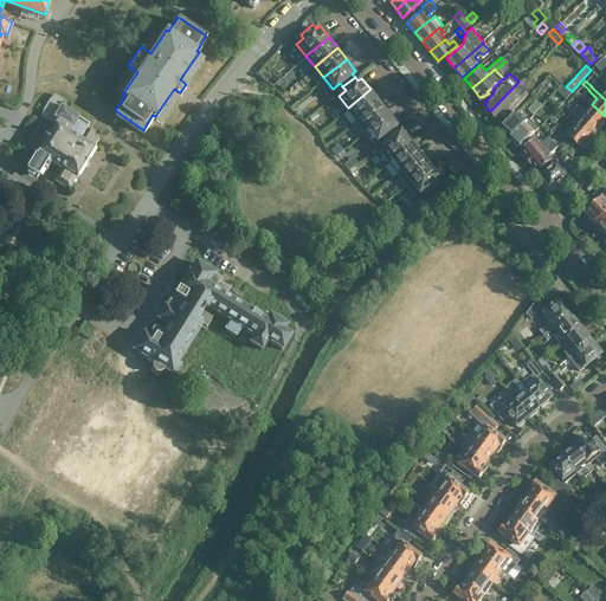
[(529,91),(519,82),(490,111),(497,118),(508,107),(511,110),(529,91)]
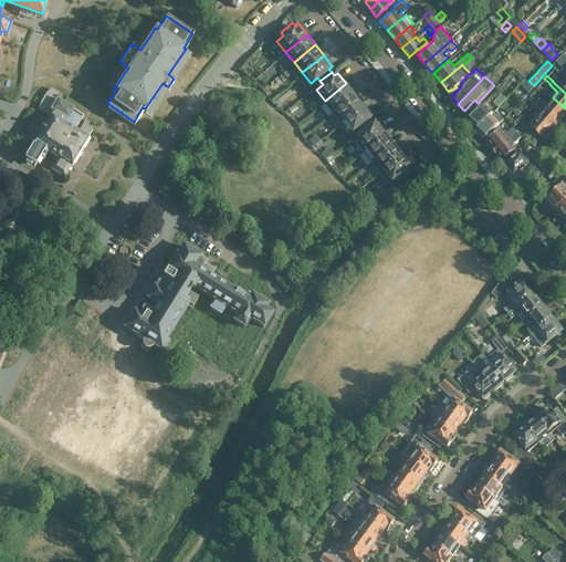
[(556,76),(553,81),(552,81),(565,93),(565,82),(565,84),(556,76)]
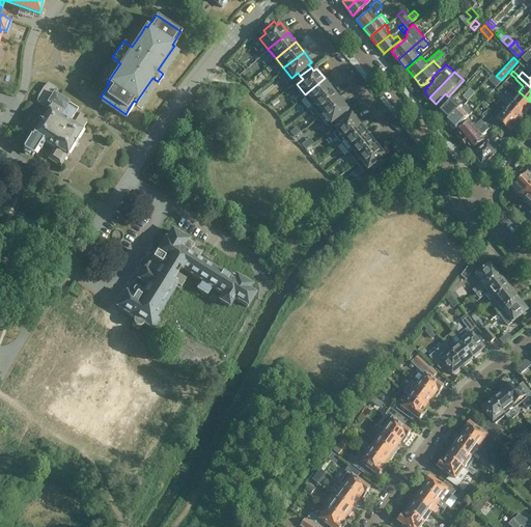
[(500,80),(495,75),(492,79),(497,83),(500,80)]
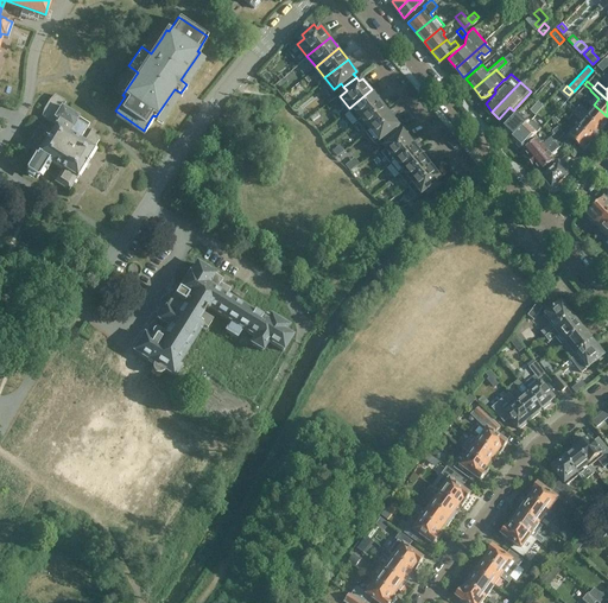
[(372,89),(349,108),(358,119),(381,101),(372,89)]
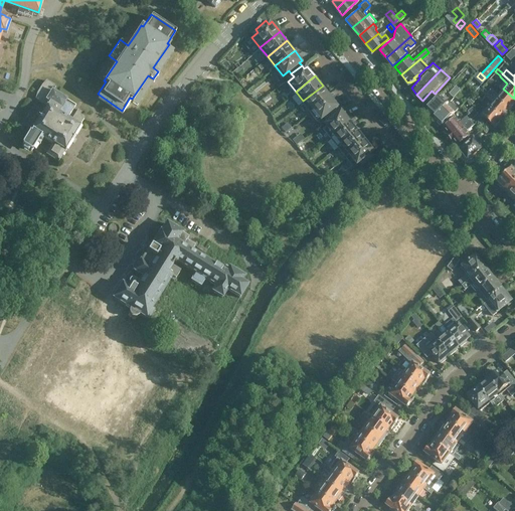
[(47,103),(31,130),(30,129),(22,142),(30,147),(31,147),(32,147),(37,139),(39,141),(43,135),(52,141),(46,151),(57,159),(64,148),(65,148),(79,124),(78,123),(83,115),(79,112),(81,110),(77,108),(77,109),(73,106),(75,103),(69,99),(52,89),(55,82),(46,77),(42,81),(37,90),(35,96),(47,103)]
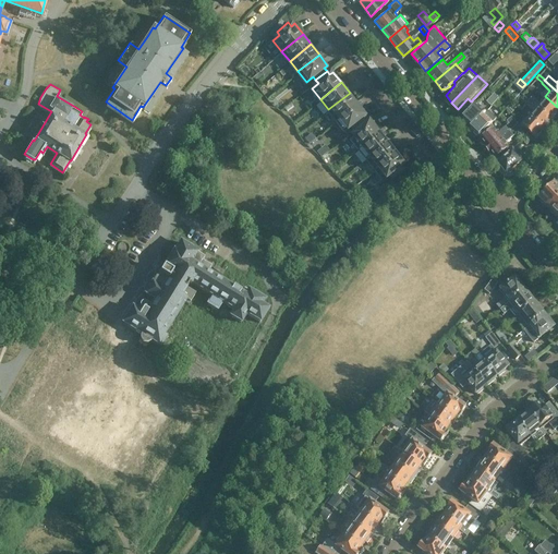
[(490,103),(498,95),(494,91),(486,98),(490,103)]
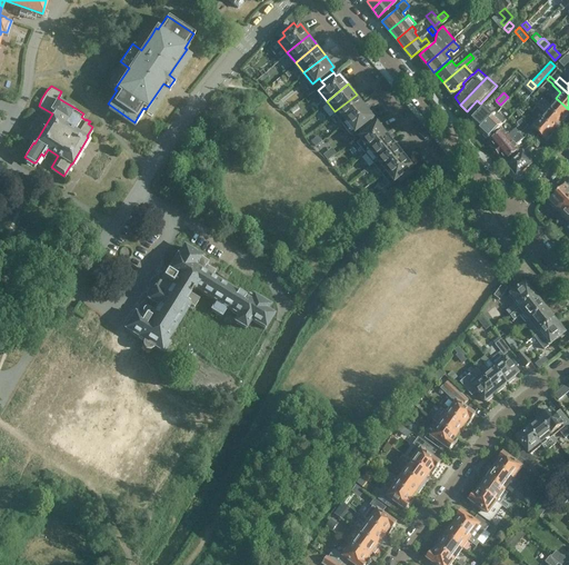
[(357,95),(335,111),(343,122),(365,105),(357,95)]
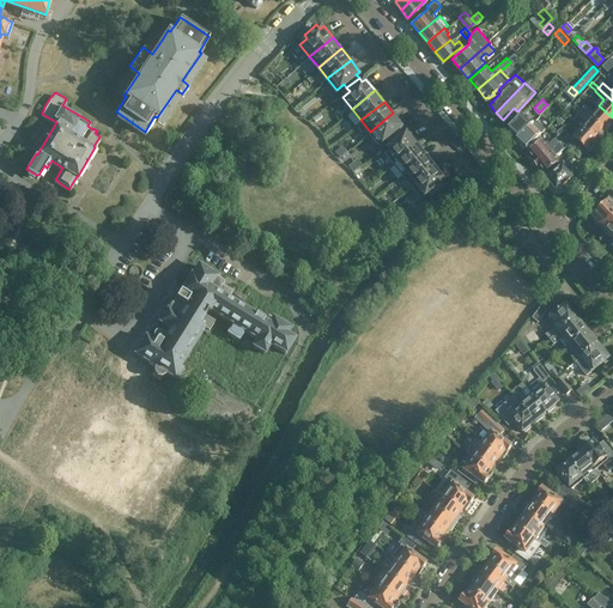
[(584,103),(581,107),(606,129),(612,121),(612,117),(599,105),(594,111),(584,103)]
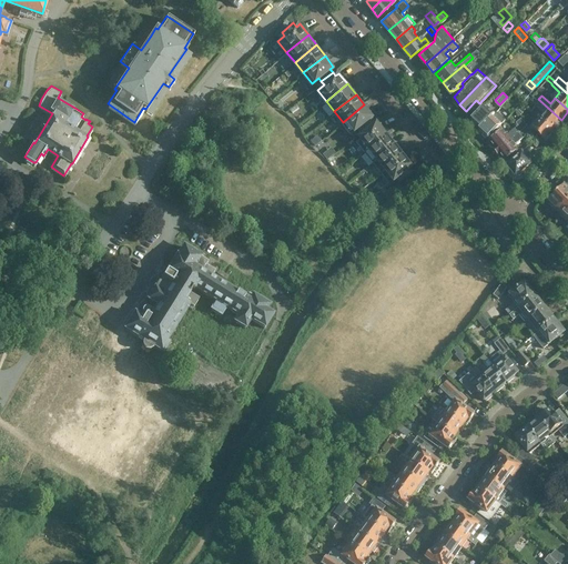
[(561,120),(538,99),(535,103),(544,111),(539,116),(554,129),(561,120)]
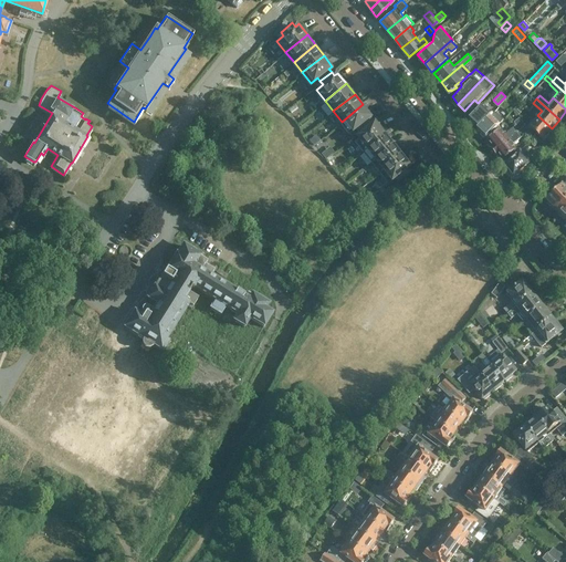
[(470,116),(479,125),(491,112),(492,111),(483,102),(470,116)]
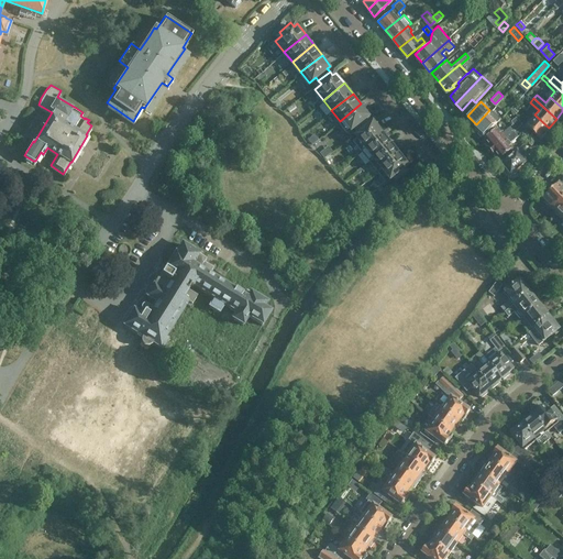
[(514,102),(510,107),(515,112),(519,108),(514,102)]
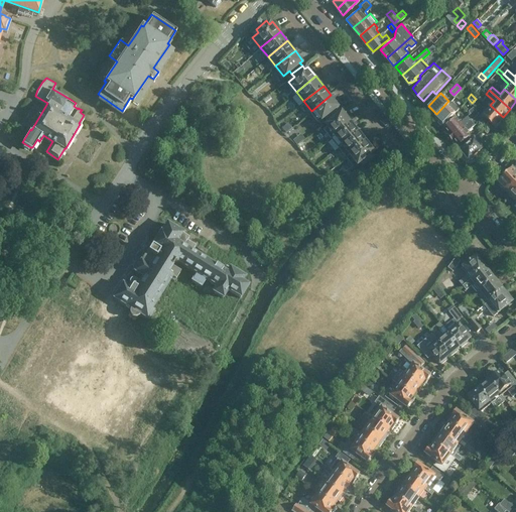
[(331,95),(311,111),(318,120),(325,116),(328,119),(338,111),(336,108),(339,105),(331,95)]
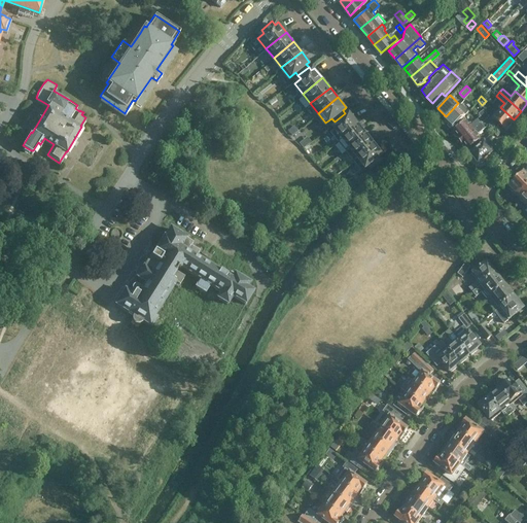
[(457,104),(446,116),(444,118),(452,126),(468,108),(460,101),(458,103),(457,104)]
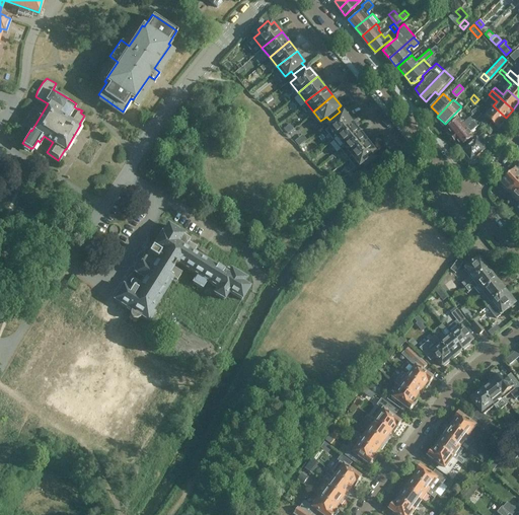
[(459,116),(445,127),(452,136),(482,113),(476,105),(471,109),(473,113),(463,121),(459,116)]
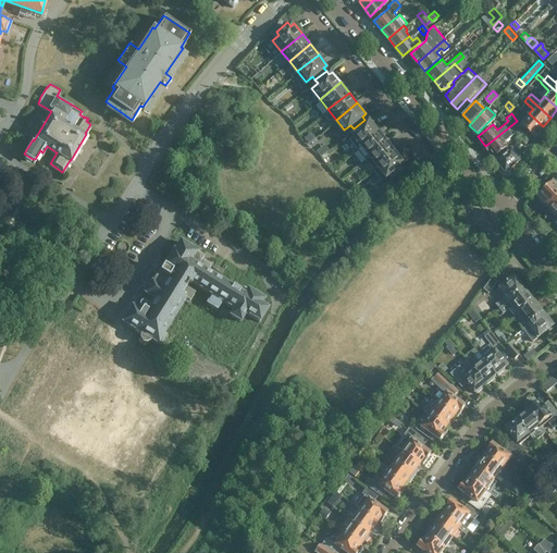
[(543,126),(529,113),(520,123),(535,135),(543,126)]
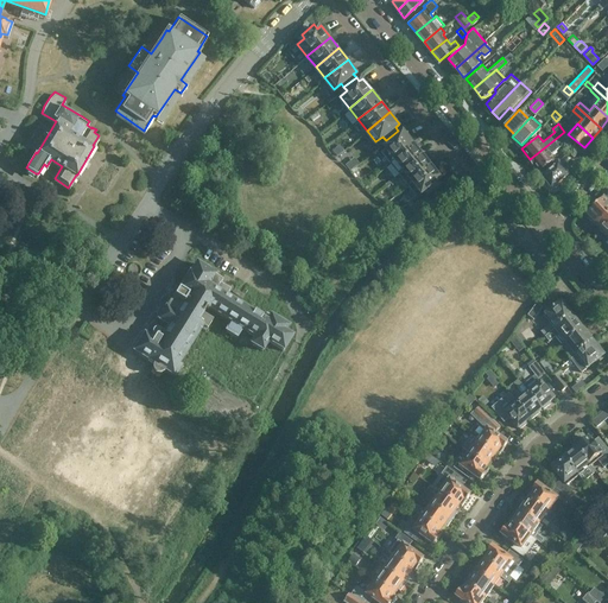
[(398,131),(386,140),(388,144),(381,150),(391,160),(413,143),(405,131),(400,134),(398,131)]
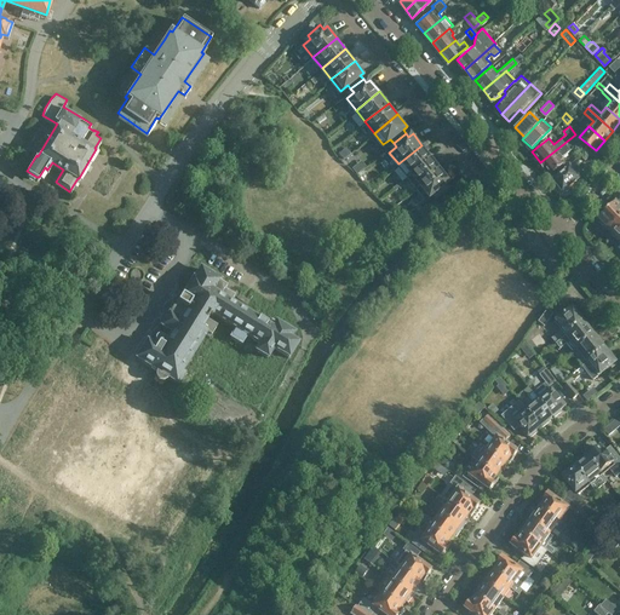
[(575,134),(540,162),(549,172),(566,160),(562,155),(570,148),(580,141),(575,134)]
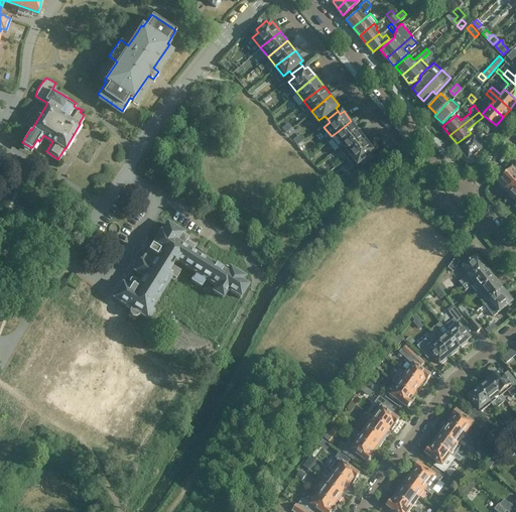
[(351,121),(332,136),(339,146),(359,130),(351,121)]
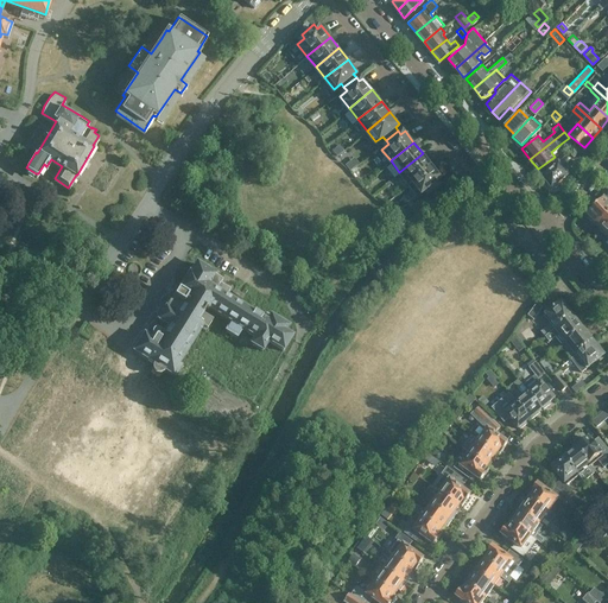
[(423,153),(399,172),(409,183),(431,165),(423,153)]
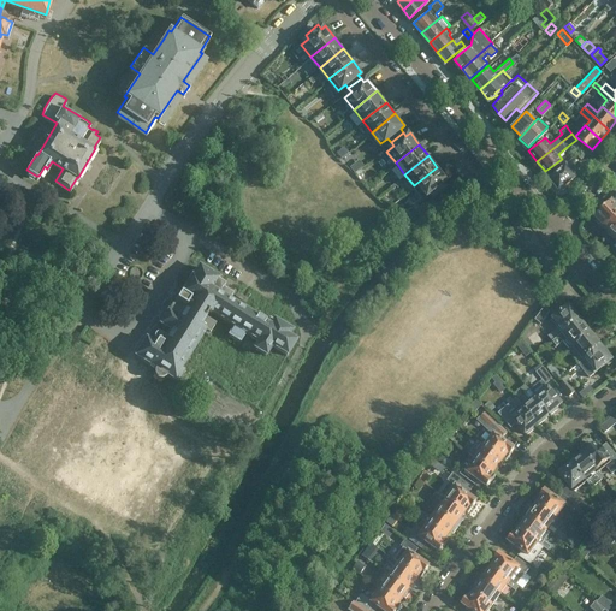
[(363,162),(359,156),(349,164),(354,170),(363,162)]
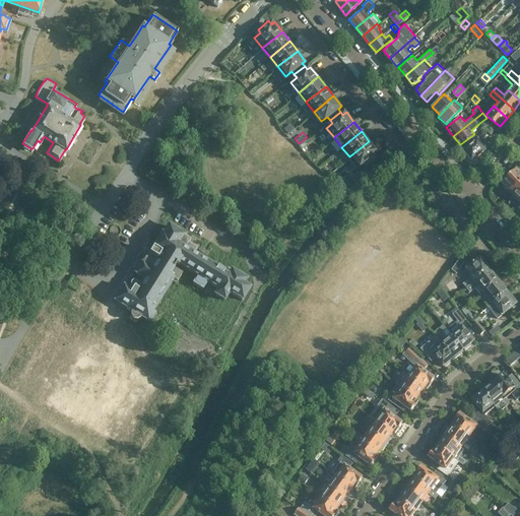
[(481,134),(464,148),(472,158),(490,144),(481,134)]
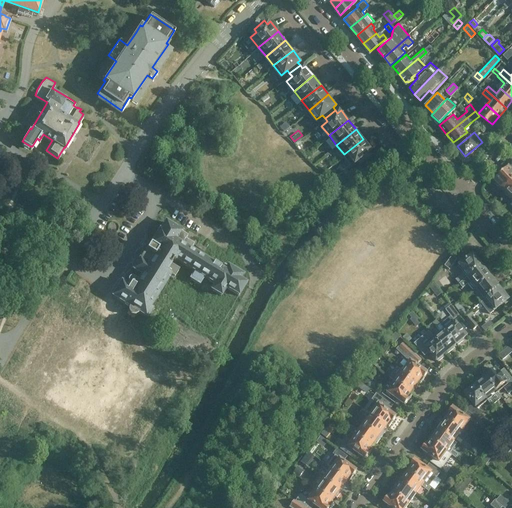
[(363,139),(344,154),(352,164),(358,159),(361,162),(371,155),(368,151),(371,148),(363,139)]
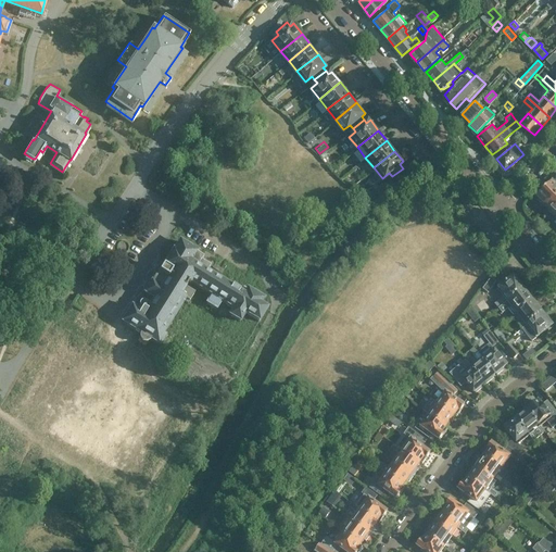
[(555,175),(538,193),(546,203),(555,193),(555,175)]
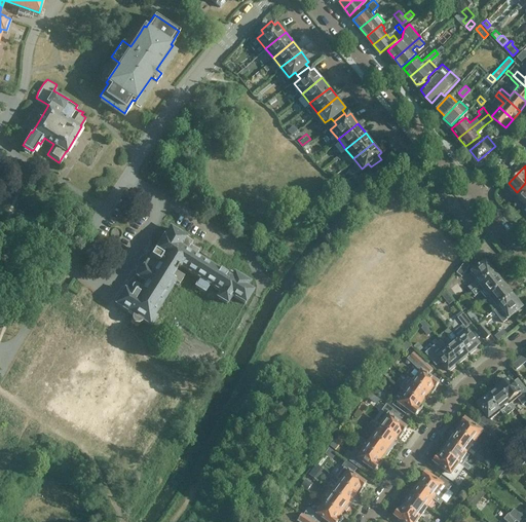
[(525,183),(517,192),(525,200),(525,199),(525,183)]
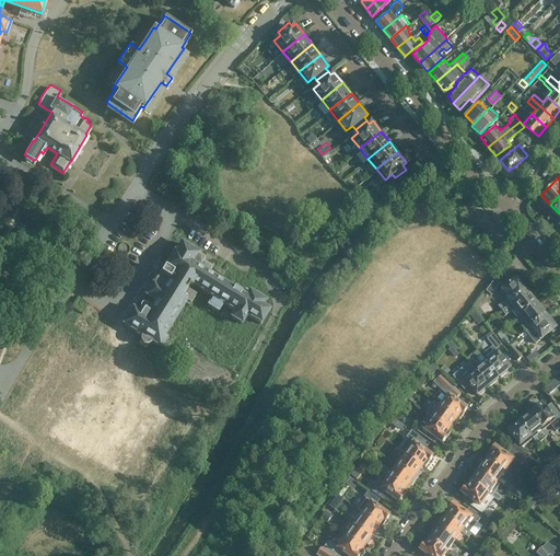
[(199,251),(193,246),(182,240),(175,250),(165,265),(164,264),(163,266),(165,267),(162,274),(159,271),(146,292),(155,298),(151,304),(148,303),(147,302),(146,303),(144,303),(143,304),(143,307),(143,308),(141,312),(132,307),(124,322),(136,329),(140,333),(140,334),(141,335),(140,336),(141,339),(142,342),(143,342),(146,343),(148,342),(149,342),(150,339),(151,340),(152,339),(161,345),(166,336),(163,334),(186,298),(190,300),(196,291),(193,289),(186,286),(188,281),(190,284),(191,281),(212,294),(206,304),(217,311),(222,300),(235,308),(231,314),(241,321),(246,312),(260,321),(268,309),(261,304),(265,299),(249,289),(246,294),(241,291),(241,290),(234,286),(233,287),(208,270),(216,257),(207,252),(203,256),(198,252),(199,251)]
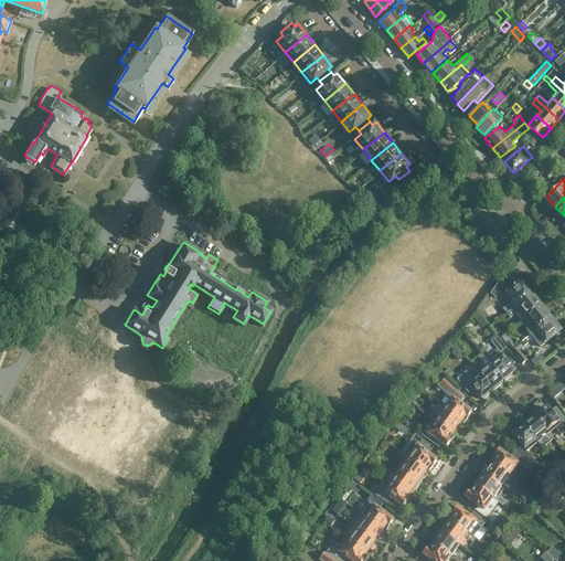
[(504,290),(514,304),(531,290),(521,278),(520,278),(519,277),(515,279),(516,282),(504,290)]
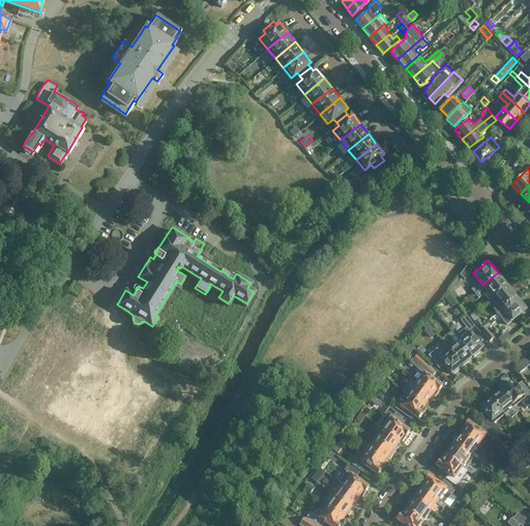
[(464,275),(472,265),(467,261),(460,271),(464,275)]
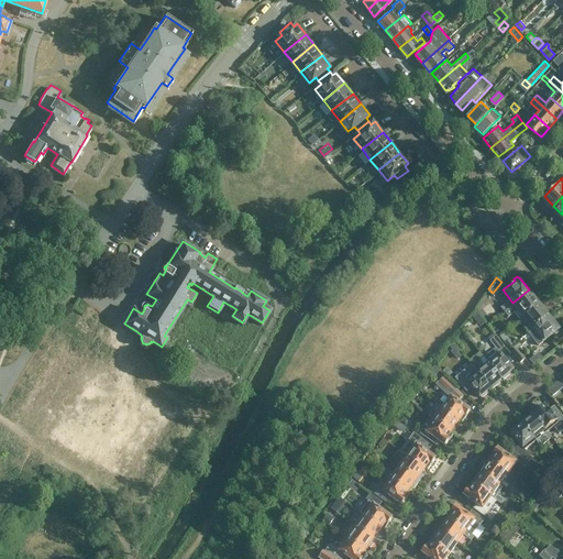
[(529,289),(512,303),(505,309),(509,314),(515,309),(520,316),(522,314),(540,300),(533,293),(532,294),(529,289)]
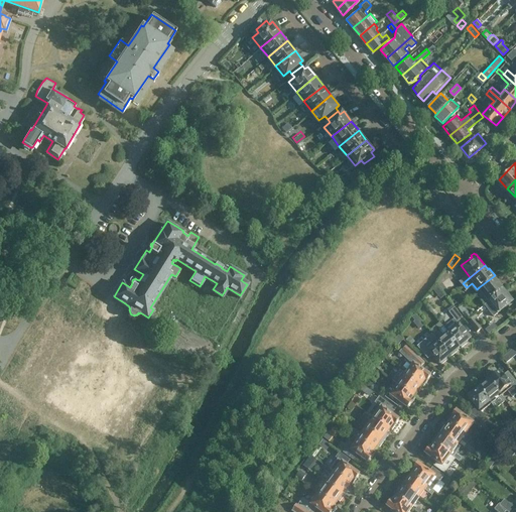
[(495,275),(479,287),(488,299),(503,287),(499,283),(501,282),(495,275)]
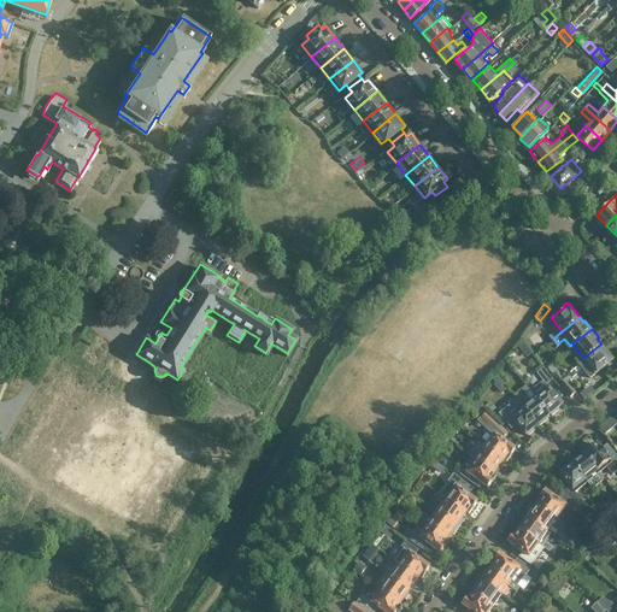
[(519,341),(528,352),(536,346),(528,335),(519,341)]
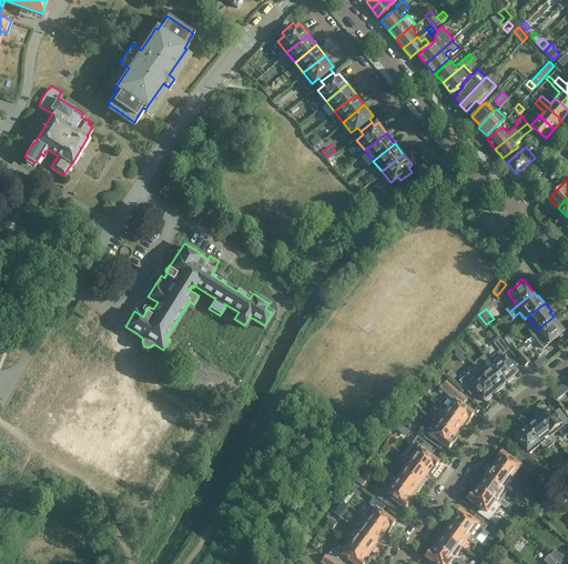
[(554,316),(537,330),(547,342),(559,332),(560,334),(564,331),(563,330),(564,329),(554,316)]
